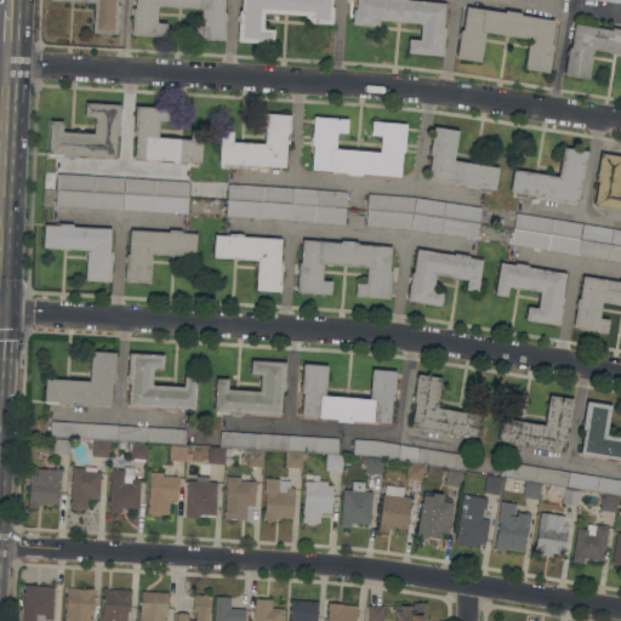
[(95,1),(73,0),(117,0),(117,4),(120,4),(118,33),(93,32),(95,1)]
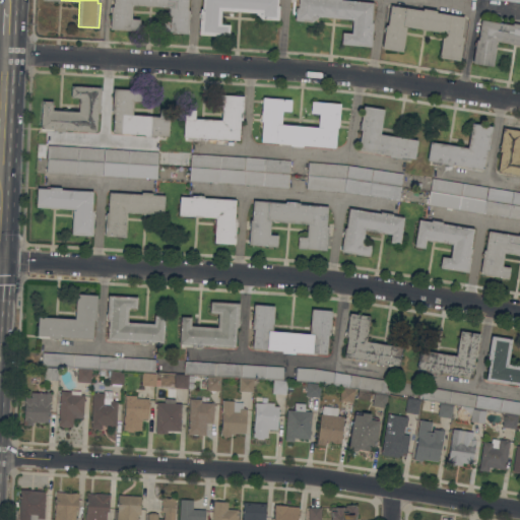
[(114,0),(188,0),(188,9),(190,9),(189,33),(159,30),(160,19),(169,20),(170,6),(132,4),(131,17),(140,18),(139,29),(110,27),(112,6),(114,6),(114,0)]
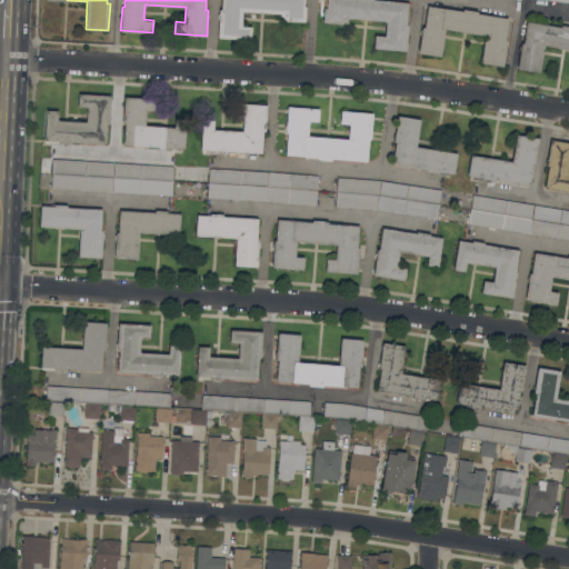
[(218,37),(219,9),(221,9),(221,0),(303,0),(303,6),(306,6),(305,21),(286,20),(279,12),(242,10),(241,26),(251,26),(250,39),(218,37)]
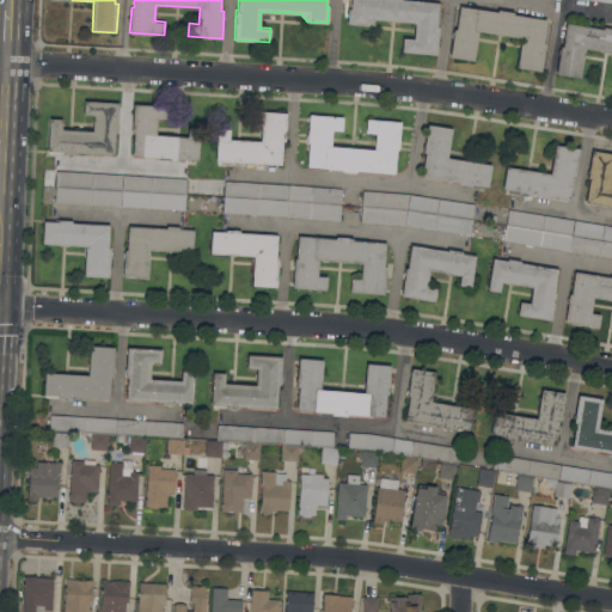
[(347,23),(348,7),(350,7),(350,0),(421,0),(440,2),(438,26),(440,26),(436,54),(402,50),(403,37),(414,38),(415,23),(375,18),(367,25),(347,23)]
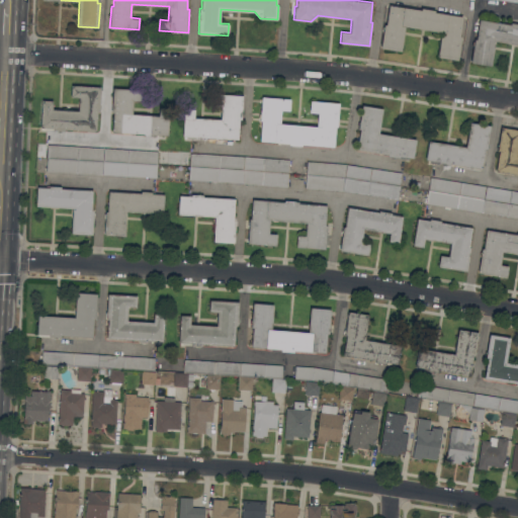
[(390,5),(421,9),(422,8),(435,10),(434,12),(462,16),(459,36),(461,36),(458,60),(438,57),(441,32),(405,26),(401,51),(381,48),(384,24),(386,24),(390,5)]
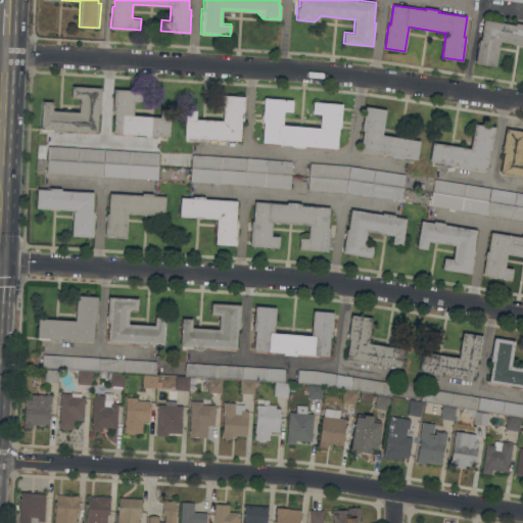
[(475,63),(479,39),(481,39),(484,19),(516,25),(516,22),(522,22),(522,44),(500,41),(495,66),(475,63)]
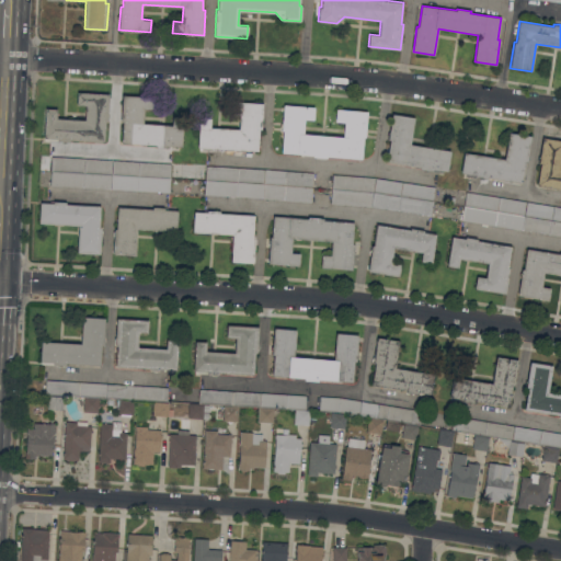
[(104,141),(69,139),(69,141),(57,140),(57,138),(44,137),(46,107),(57,109),(57,117),(84,119),(86,105),(77,104),(78,91),(110,93),(107,119),(105,119),(104,141)]
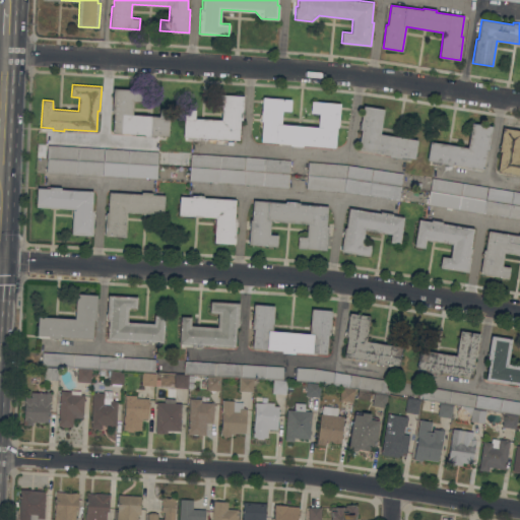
[(113,131),(114,113),(112,113),(114,87),(142,89),(141,101),(134,101),(133,114),(159,116),(159,107),(170,108),(169,135),(156,134),(156,136),(145,135),(145,134),(113,131)]
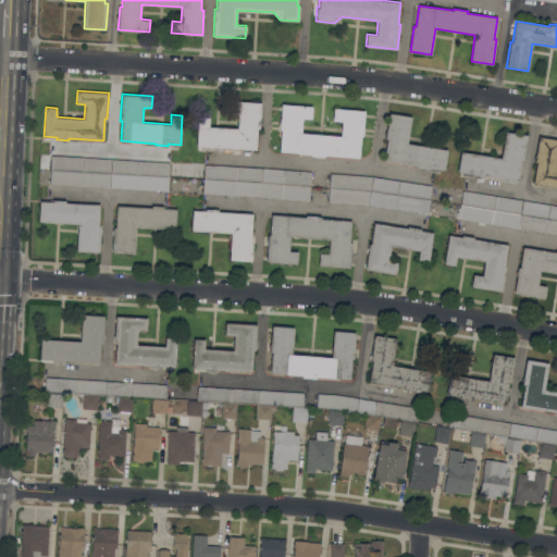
[(256,150),(221,147),(221,149),(209,148),(209,146),(197,146),(199,116),(209,116),(209,125),(237,128),(238,113),(230,112),(231,100),(261,102),(259,127),(258,127),(256,150)]
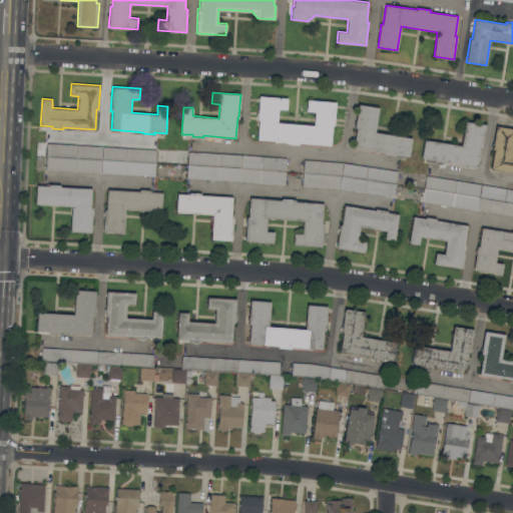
[(258,138),(259,119),(258,119),(260,95),(288,98),(287,109),(279,108),(278,121),(314,124),(315,111),(307,110),(308,99),(336,101),(334,124),(333,124),(331,144),(299,142),(299,143),(286,142),(286,141),(258,138)]
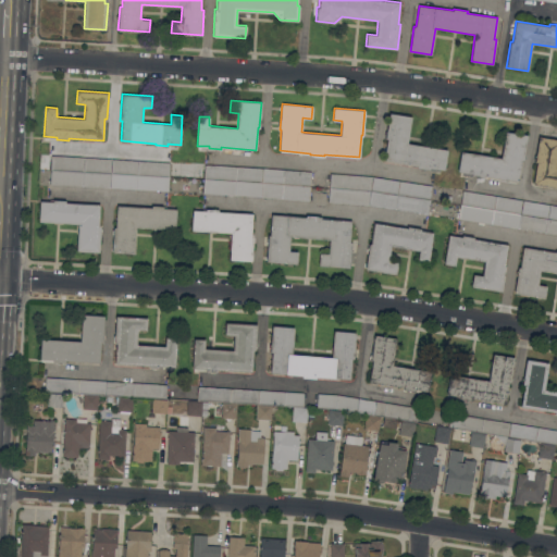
[(407,143),(447,149),(444,169),(430,166),(430,169),(417,166),(418,164),(384,160),(387,138),(385,138),(390,112),(411,115),(407,143)]
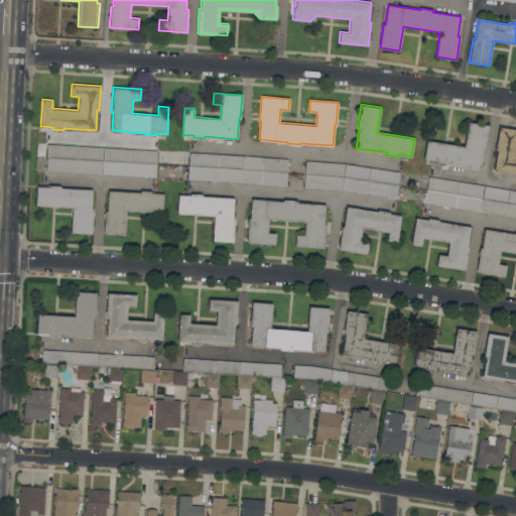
[(464,146),(469,121),(489,124),(485,148),(483,147),(480,167),(448,161),(447,164),(436,162),(437,160),(423,158),(427,140),(464,146)]
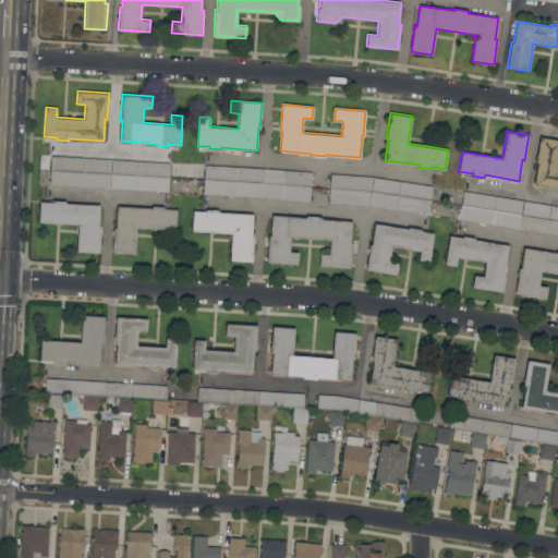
[(557,159),(557,167),(557,186),(534,183),(537,162),(535,162),(540,136),(557,138),(557,159)]
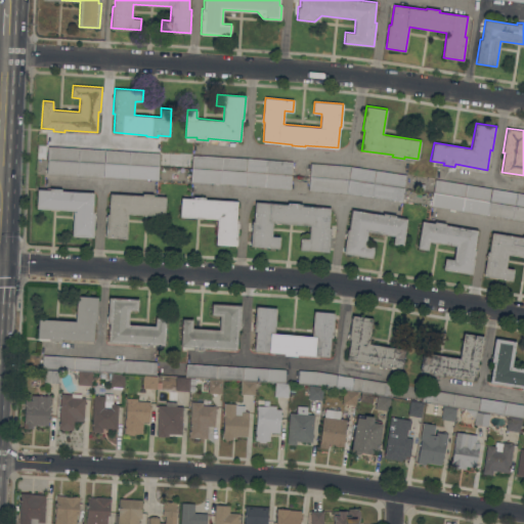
[(48,145),(160,153),(159,179),(47,172),(48,145)]
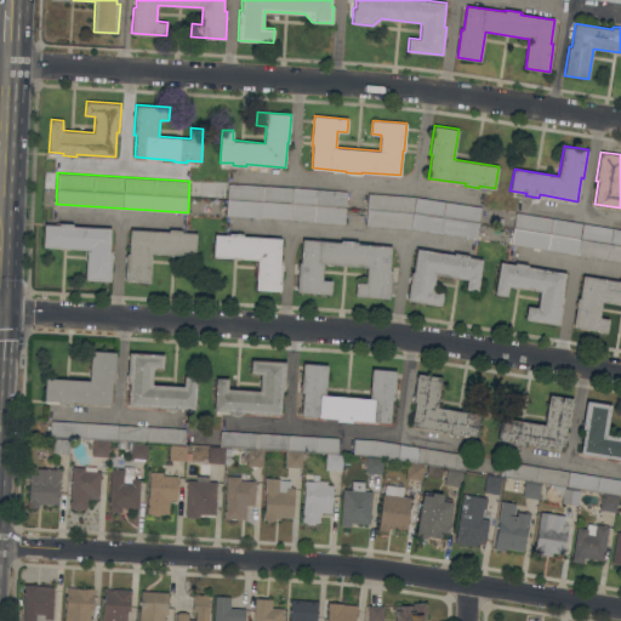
[(347,191),(345,222),(227,214),(228,183),(347,191)]
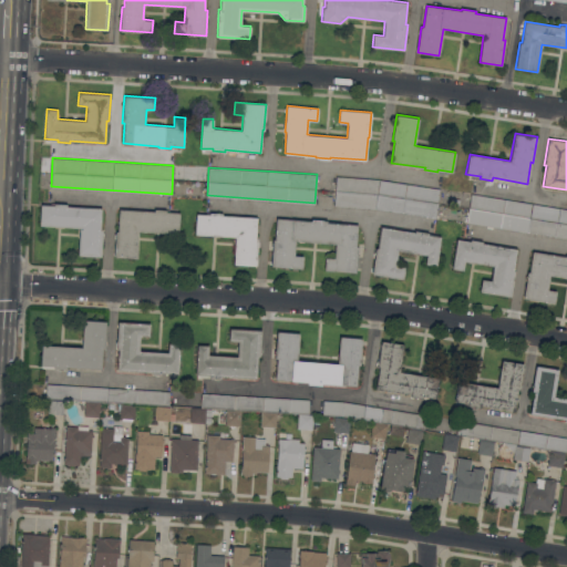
[(441,188),(436,217),(377,208),(334,205),(337,176),(379,179),(441,188)]
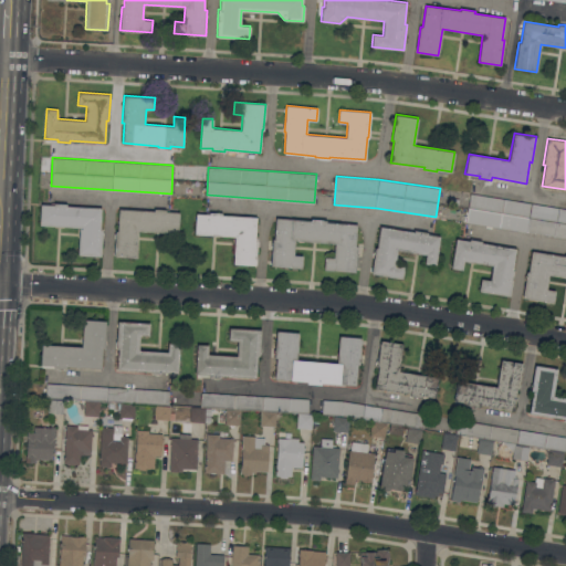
[(565,208),(565,237),(465,221),(470,194),(565,208)]
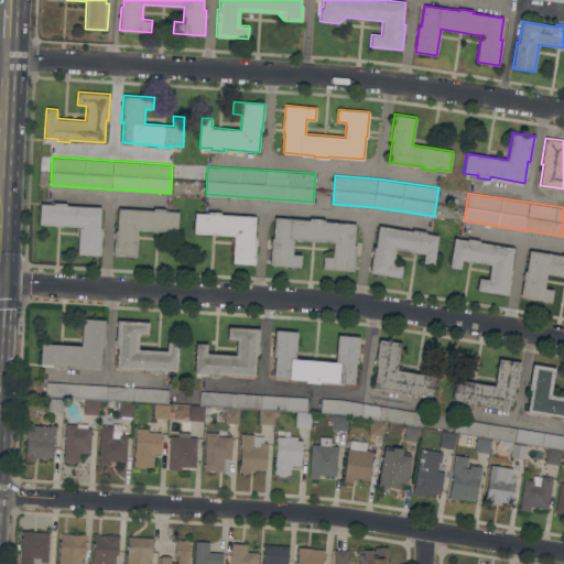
[(79,226),(40,224),(41,203),(54,204),(54,202),(66,202),(66,205),(101,206),(100,228),(101,228),(100,255),(78,253),(79,226)]
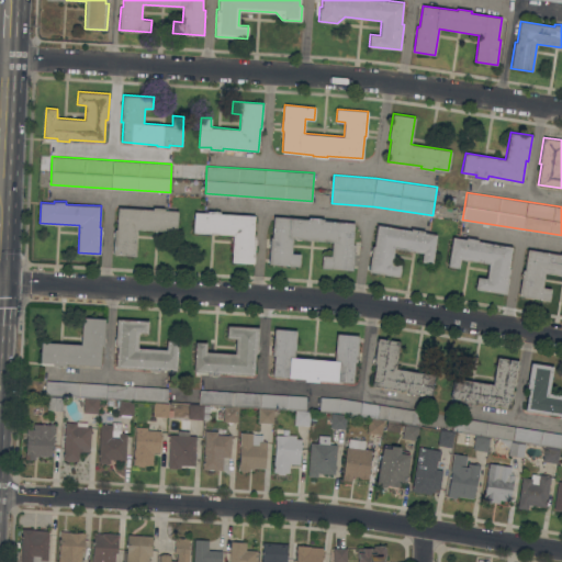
[(119,206),(153,209),(153,206),(165,208),(165,210),(178,210),(177,231),(137,228),(136,256),(113,255),(115,228),(116,228),(119,206)]
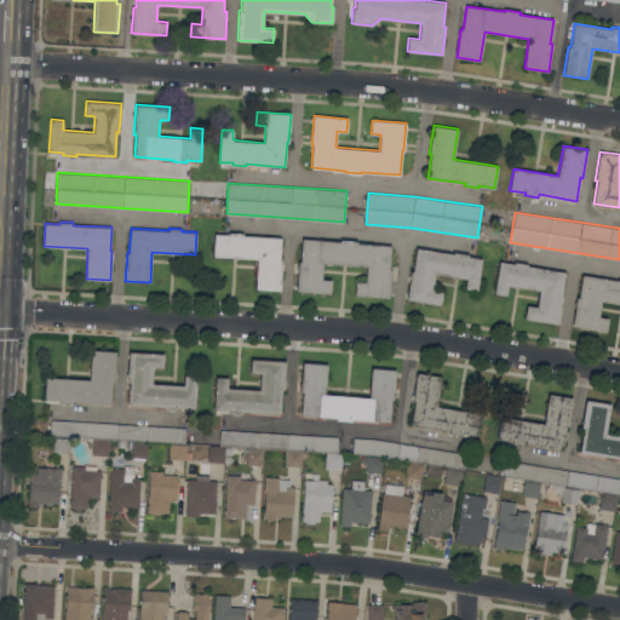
[(257,258),(213,256),(214,234),(229,234),(229,231),(242,233),(242,235),(281,237),(280,260),(282,260),(280,290),(256,288),(257,258)]
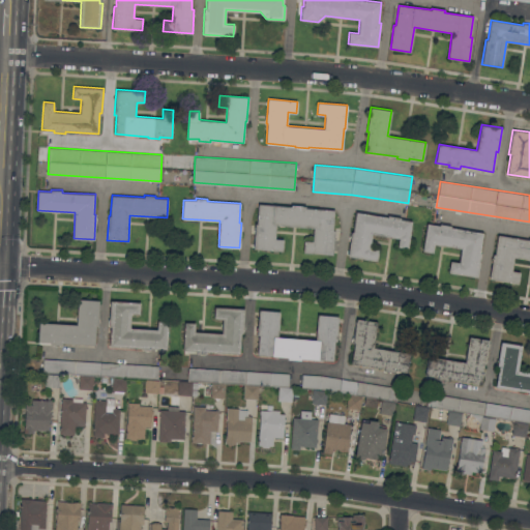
[(253,248),(255,223),(257,223),(258,204),(291,206),(291,204),(305,205),(305,207),(334,209),(332,230),(334,230),(332,254),(303,252),(304,240),(313,241),(314,227),(276,224),(275,238),(284,239),(283,251),(253,248)]
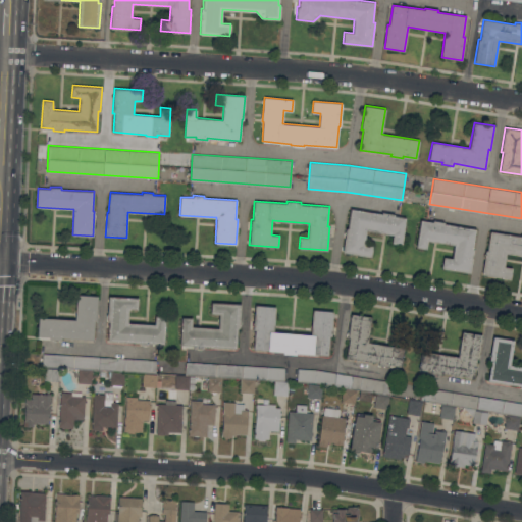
[(351,208),(381,213),(381,212),(395,214),(395,215),(406,217),(402,245),(392,243),(393,235),(366,230),(364,244),(373,245),(371,256),(343,252),(346,227),(348,227),(351,208)]
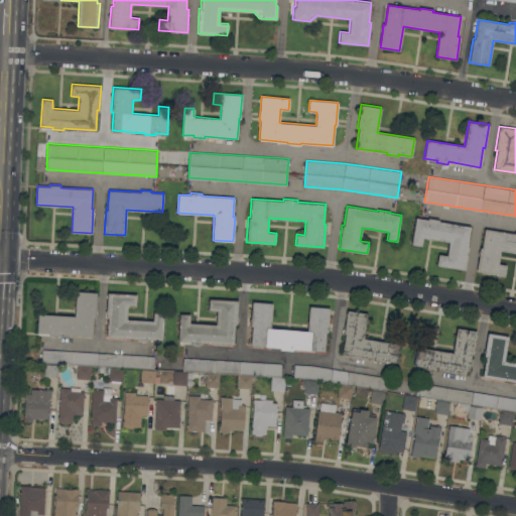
[(415,217),(427,219),(428,218),(439,220),(438,221),(471,227),(468,246),(469,246),(465,269),(436,265),(438,253),(446,255),(448,242),(422,237),(421,245),(411,244),(415,217)]
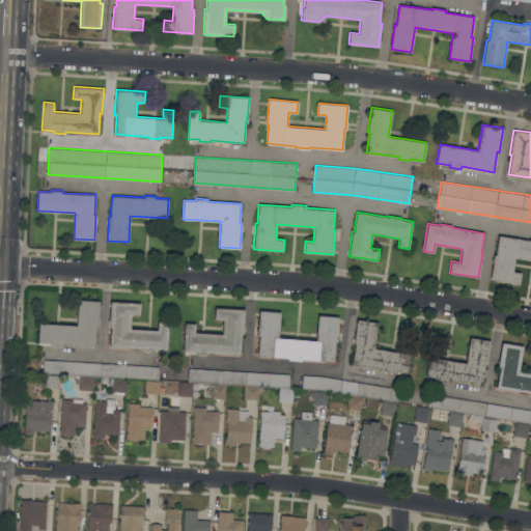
[(529,240),(530,238),(530,259),(514,257),(512,271),(521,272),(520,275),(522,276),(521,280),(520,280),(519,284),(490,279),(494,254),(496,254),(499,234),(529,240)]
